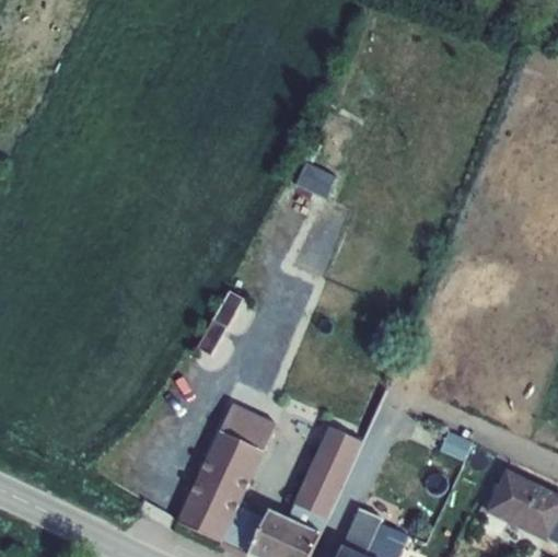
[(306,160),(301,184),(333,192),(338,166),(306,160)]
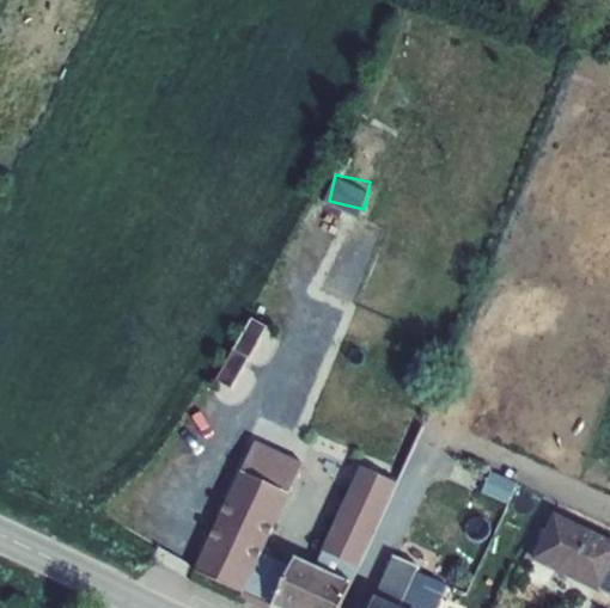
[(241,395),(282,326),(255,309),(213,380),(241,395)]
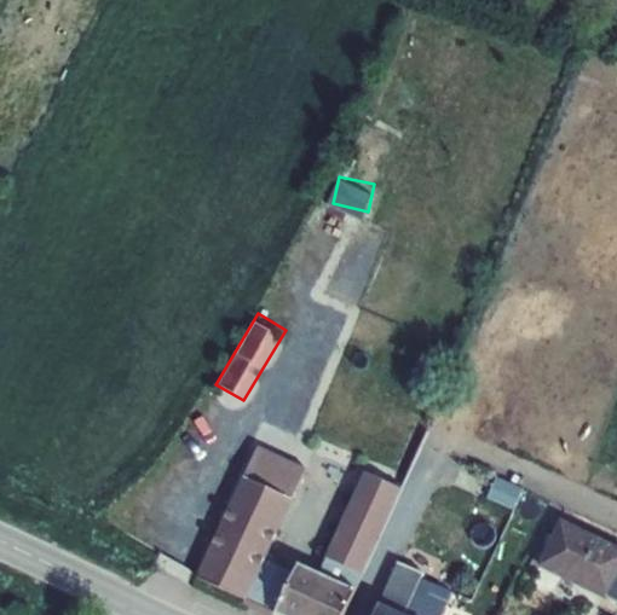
[(274,609),(272,611),(280,614),(341,614),(399,487),(365,471),(318,573),(295,563),(292,572),(261,557),(305,466),(257,445),(195,575),(242,598),(244,595),(274,609)]
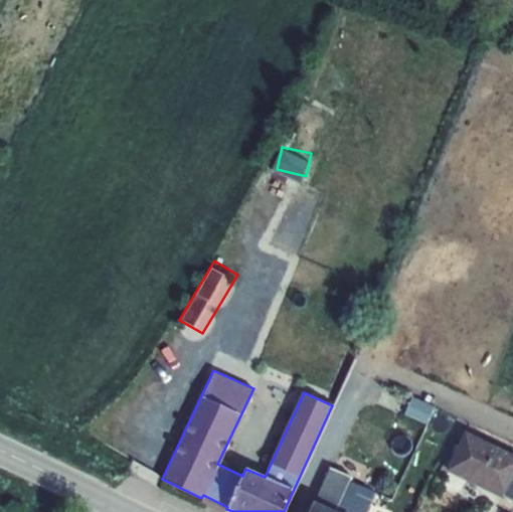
[(406,408),(429,416),(434,403),(411,395),(406,408)]
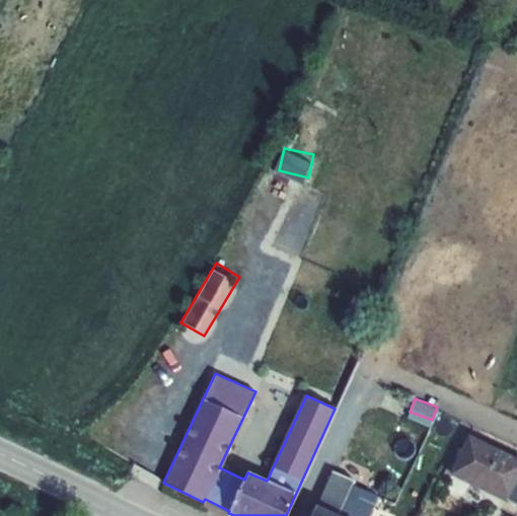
[(514,463),(462,438),(444,473),(498,499),(514,463)]
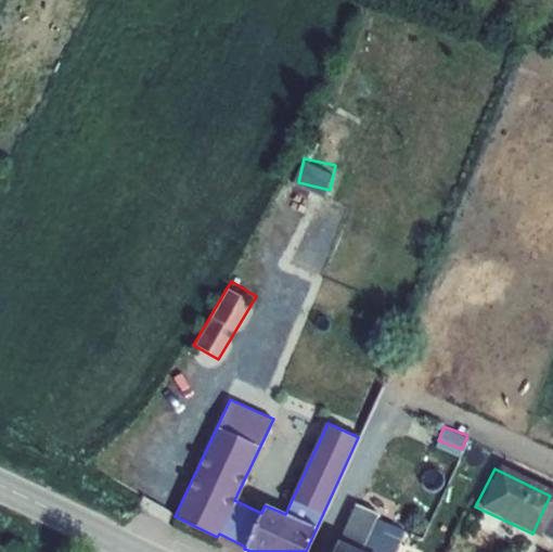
[(377,512),(356,502),(332,551),(359,551),(360,551),(369,530),(377,512)]
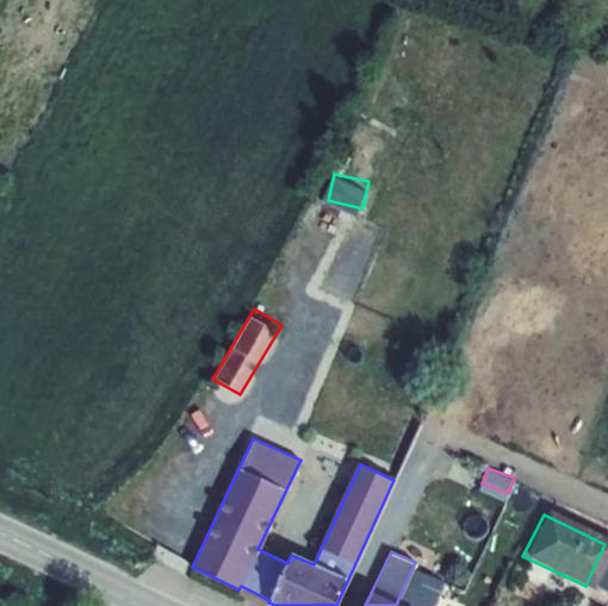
[(396,605),(395,605),(432,605),(436,594),(405,582),(396,605)]
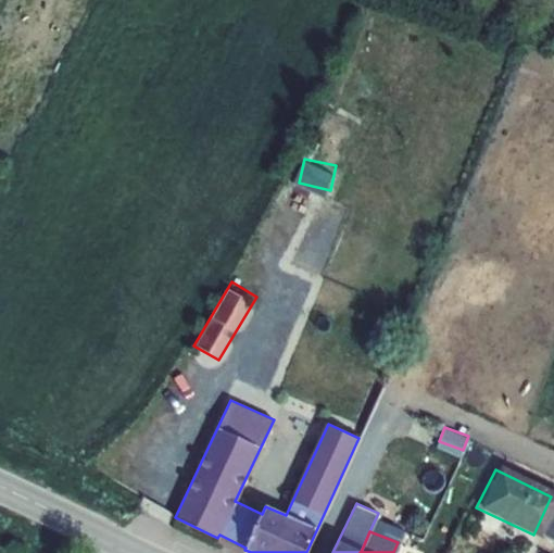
All buildings are outlined.
